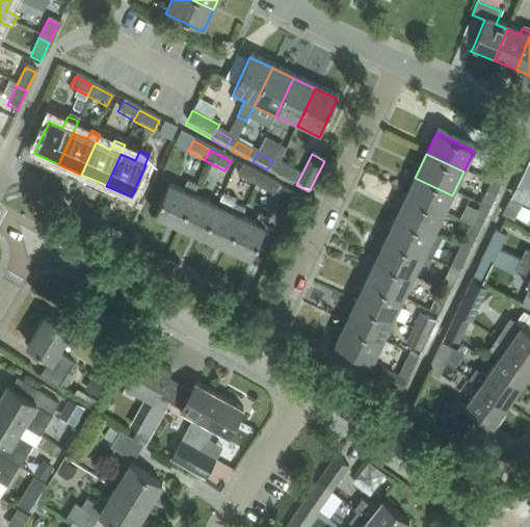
[(499,189),(509,168),(500,163),(489,185),(499,189)]
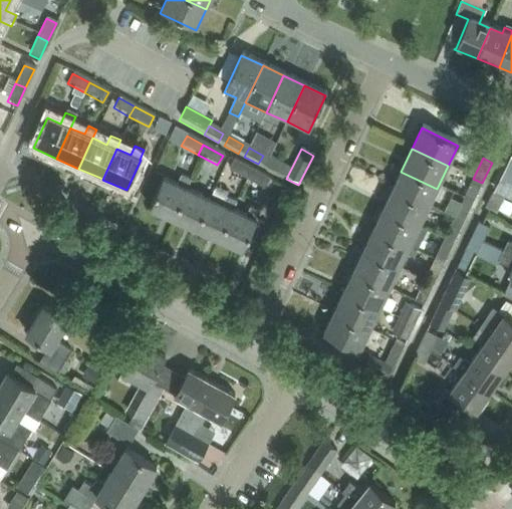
[(289,170),(269,159),(264,168),(278,175),(285,179),(289,170)]
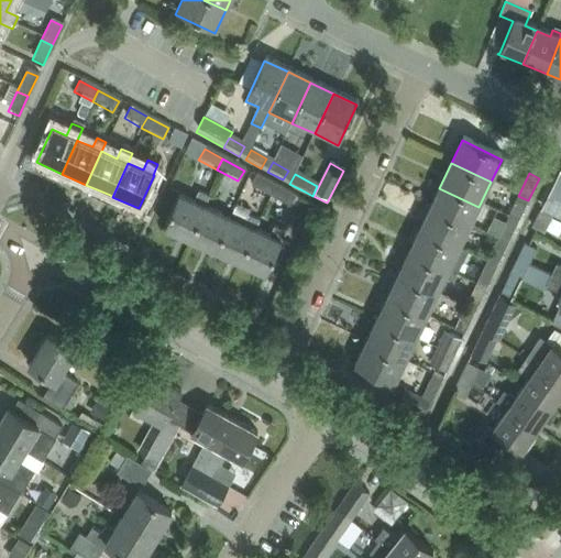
[(560,175),(558,174),(538,215),(549,221),(550,220),(560,226),(560,175)]
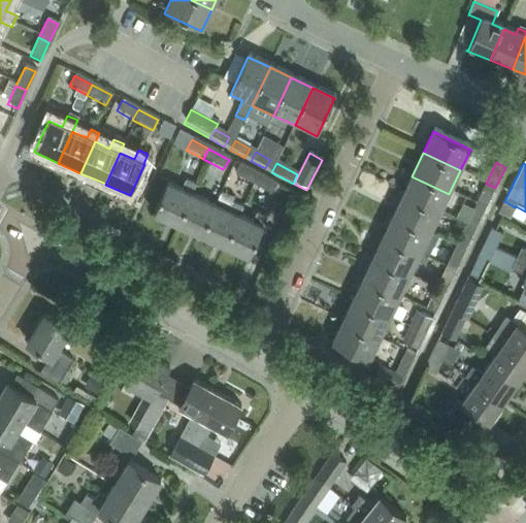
[(234,175),(252,185),(257,175),(239,165),(234,175)]
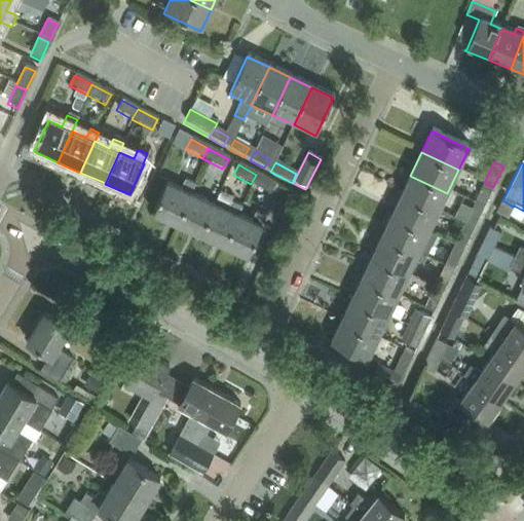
[(274,184),(256,175),(251,184),(268,194),(274,184)]
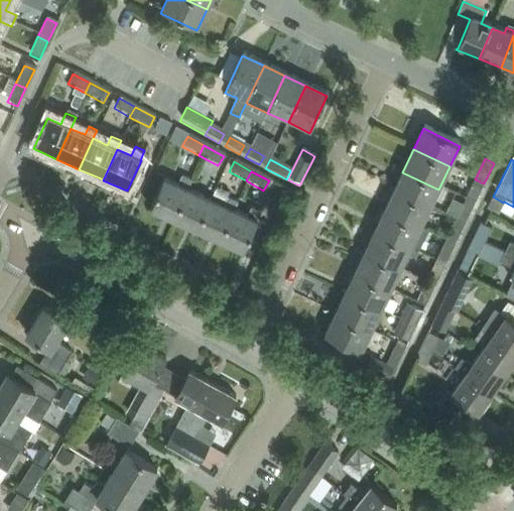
[(402,172),(392,194),(429,210),(438,189),(402,172)]
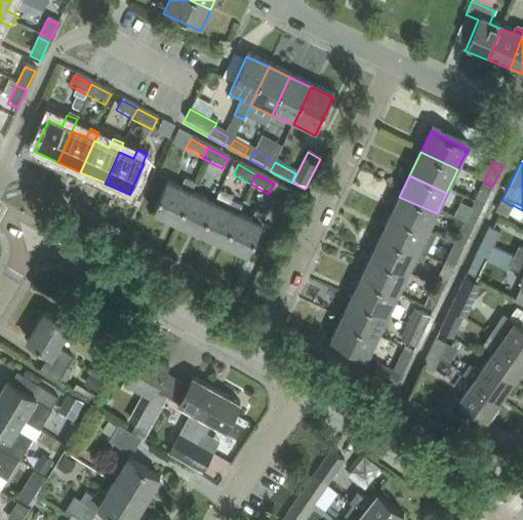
[(192,187),(184,183),(179,191),(165,184),(151,215),(174,226),(189,195),(188,195),(192,187)]
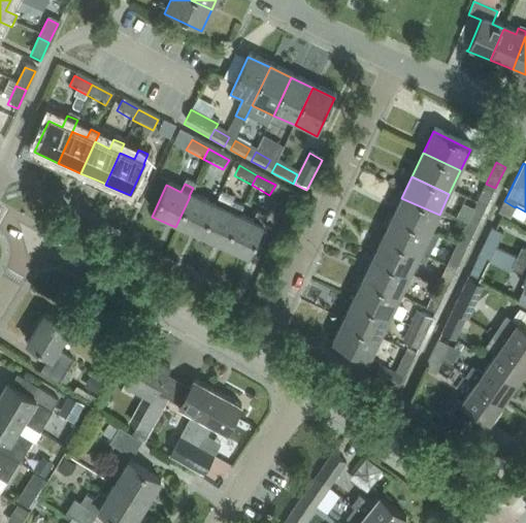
[(492,195),(483,190),(475,205),(485,209),(492,195)]
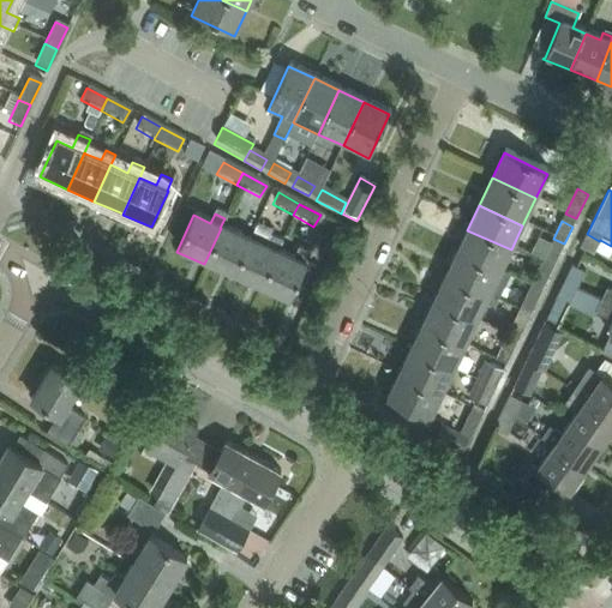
[(204,264),(232,277),(249,240),(221,228),(204,264)]
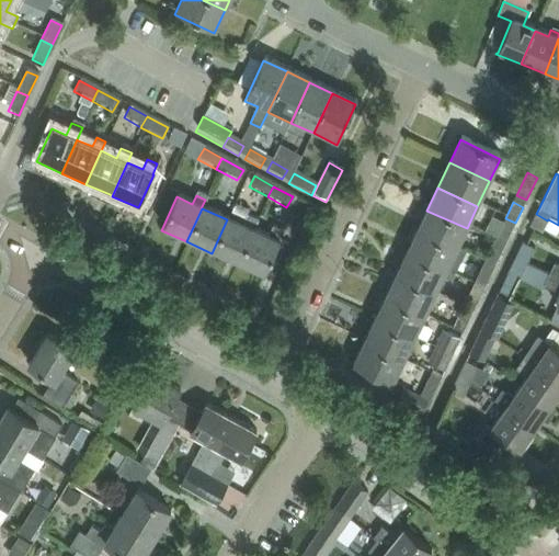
[(456,250),(467,228),(426,211),(417,231),(456,250)]
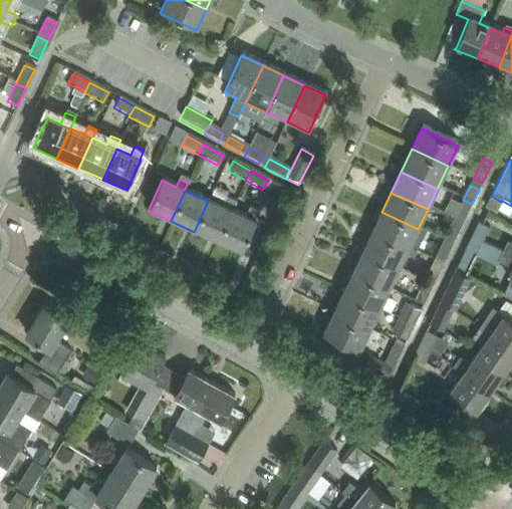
[(491,196),(484,210),(495,215),(501,202),(491,196)]
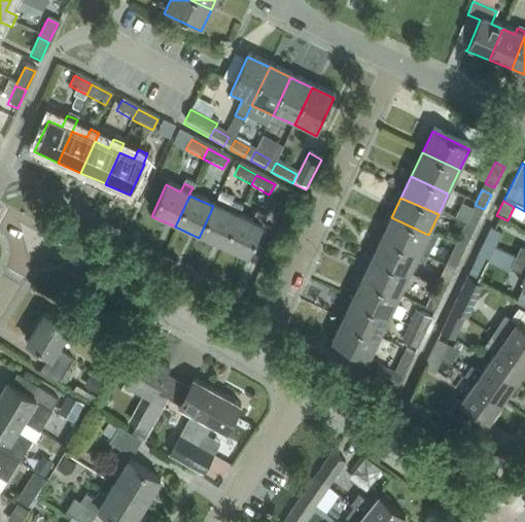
[(226,212),(213,206),(199,238),(223,249),(237,217),(240,210),(230,206),(226,212)]
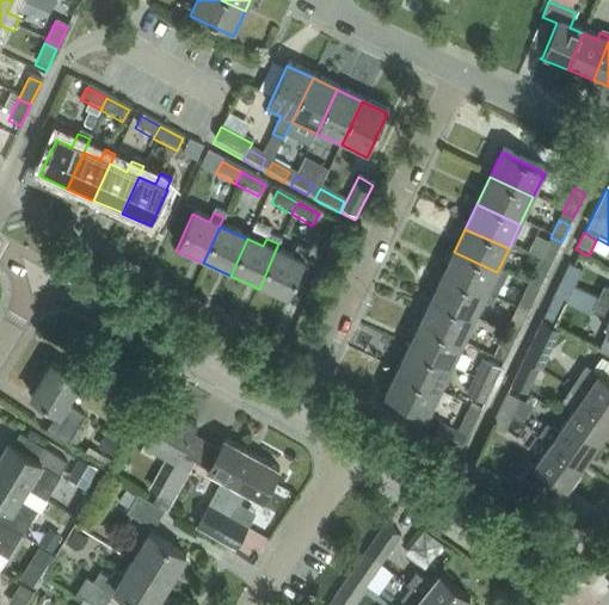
[(558,249),(547,245),(539,261),(549,267),(558,249)]
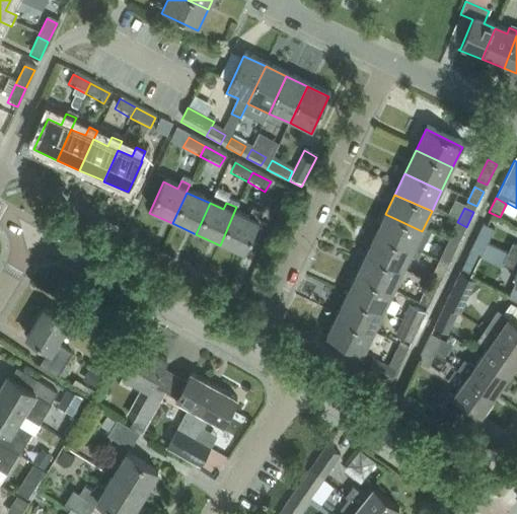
[(246,219),(233,214),(220,245),(243,255),(257,225),(255,224),(260,217),(249,213),(246,219)]
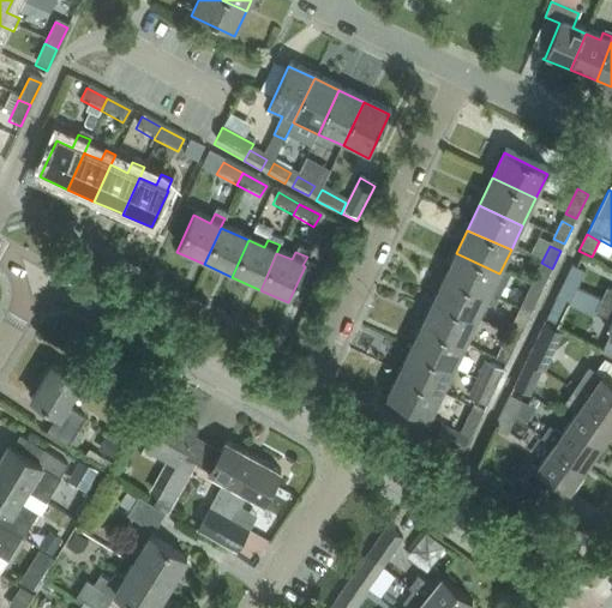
[(487,298),(499,274),(456,253),(444,277),(487,298)]
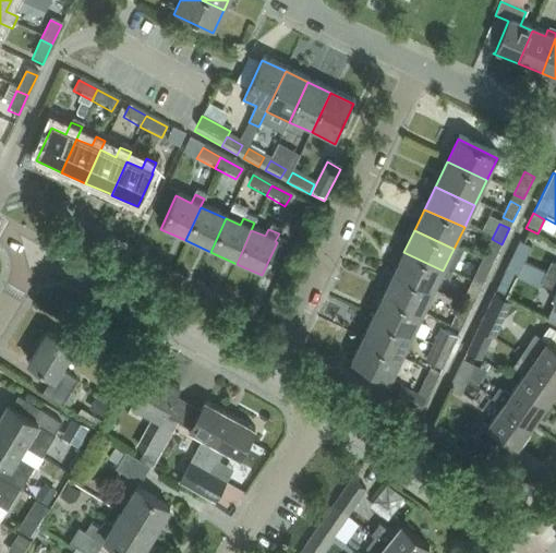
[(518,243),(510,259),(522,264),(530,250),(518,243)]
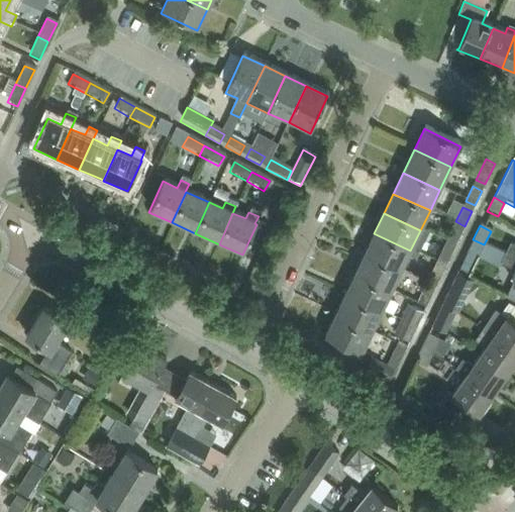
[(452,228),(445,242),(454,246),(461,232),(452,228)]
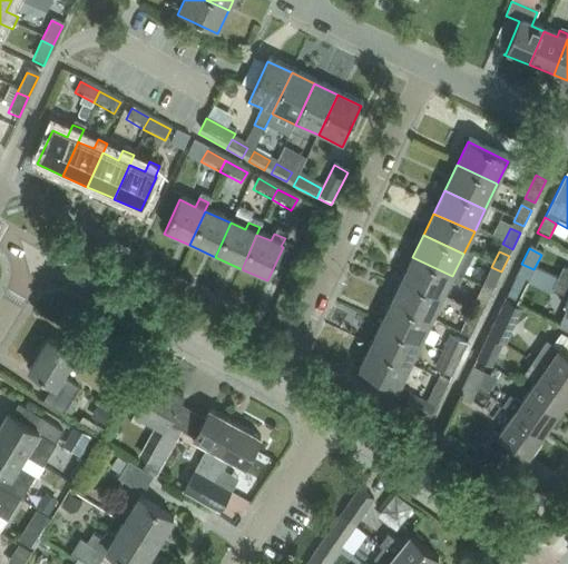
[(442,299),(448,285),(456,289),(460,279),(452,276),(412,257),(402,279),(442,299)]
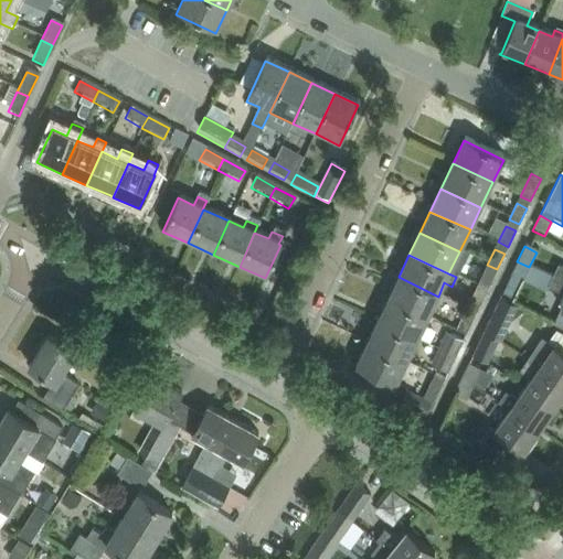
[(529,267),(517,261),(510,277),(522,282),(529,267)]
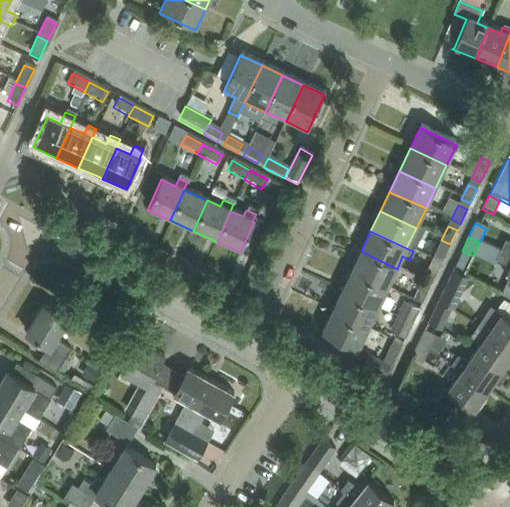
[(509,257),(509,245),(504,242),(499,253),(509,257)]
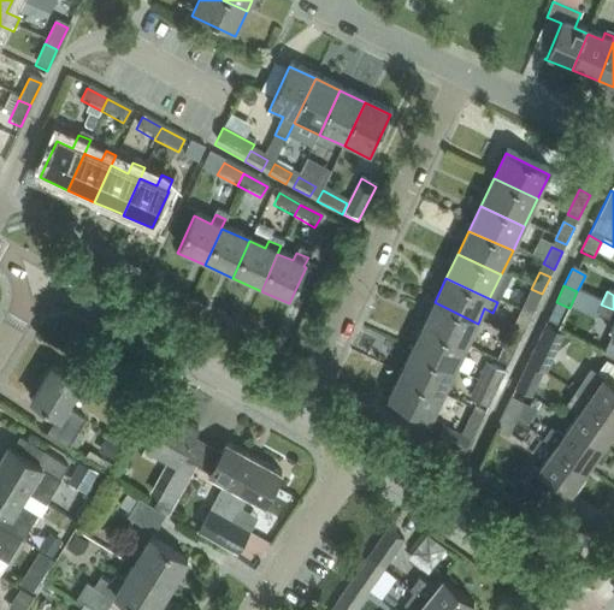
[(531,319),(538,301),(527,296),(520,313),(531,319)]
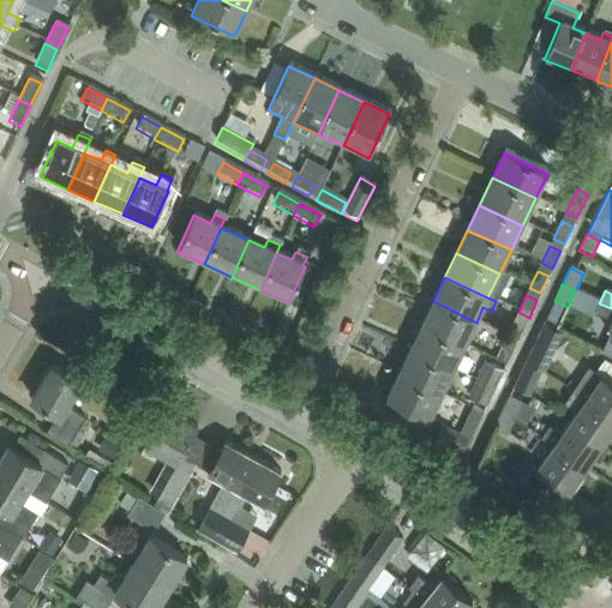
[(433,301),(421,326),(465,347),(477,323),(433,301)]
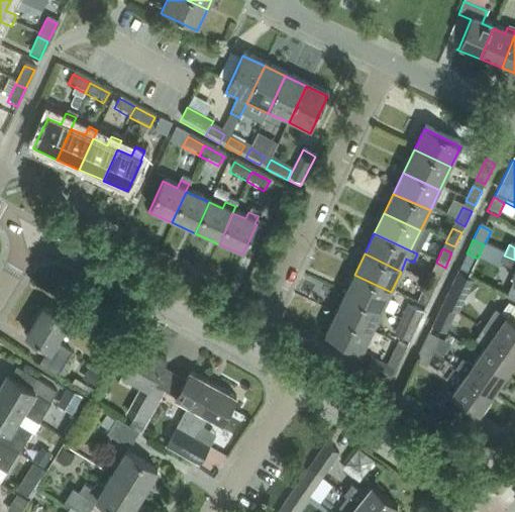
[(514,273),(514,277),(512,285),(514,286),(514,260),(504,256),(499,266),(514,273)]
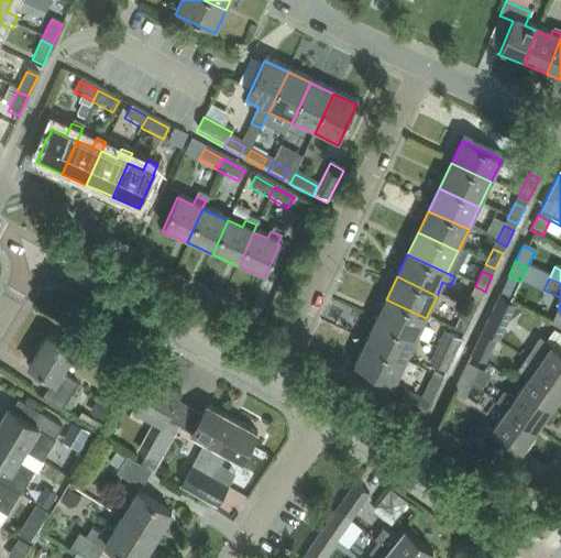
[(464,309),(474,314),(482,298),(472,294),(464,309)]
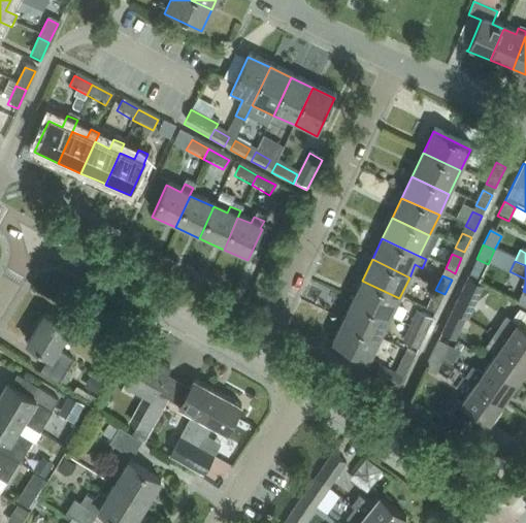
[(450,314),(461,319),(464,321),(466,322),(475,303),(490,291),(466,280),(450,314)]
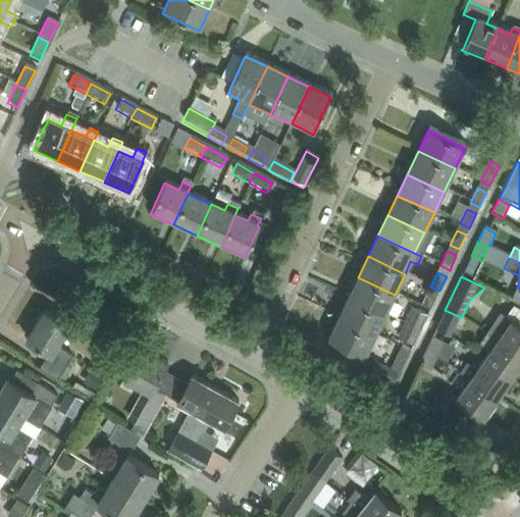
[(395,295),(358,277),(348,298),(384,316),(395,295)]
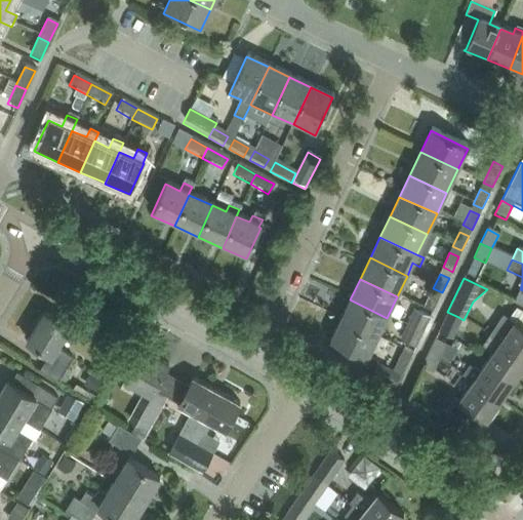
[(439,300),(430,294),(423,310),(432,314),(439,300)]
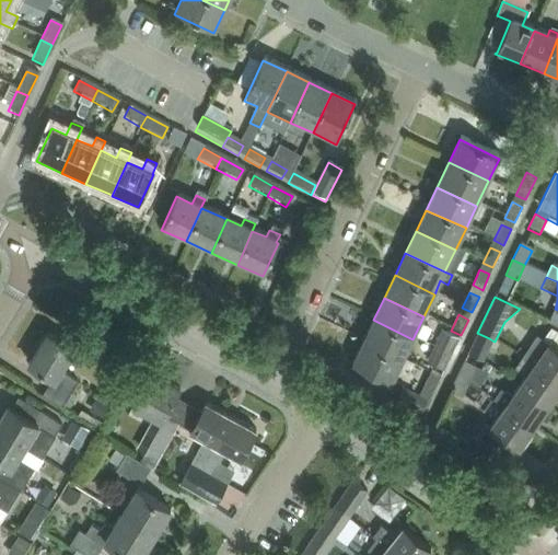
[(402,361),(413,339),(373,320),(362,343),(402,361)]
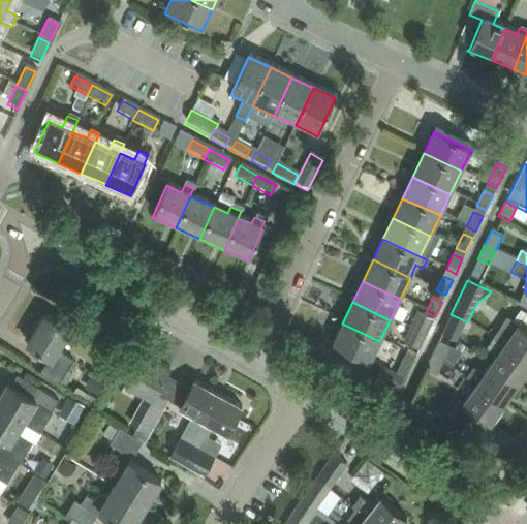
[(415,314),(408,329),(415,333),(425,337),(432,322),(415,314)]
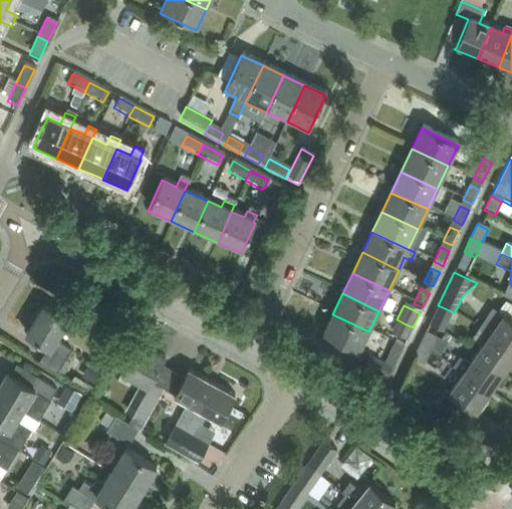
[(449,310),(438,305),(429,326),(442,332),(452,312),(449,310)]
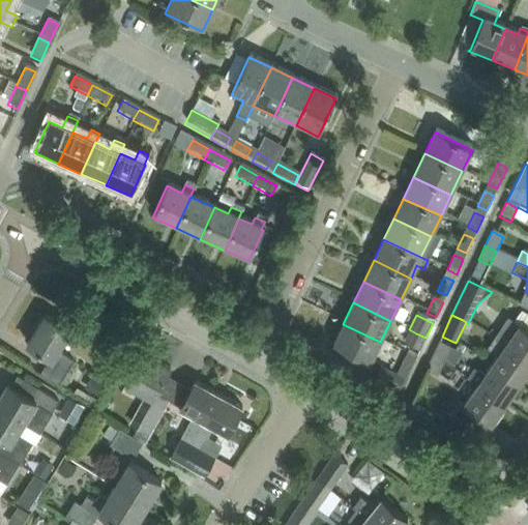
[(44,319),(26,347),(49,361),(39,376),(57,387),(71,365),(55,354),(67,334),(44,319)]
